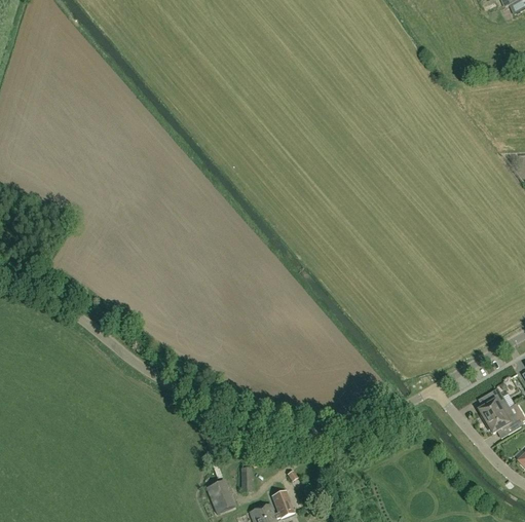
[(480,414),(484,421),(509,406),(497,386),(485,394),(488,400),(488,403),(479,408),(482,413),(480,414)]
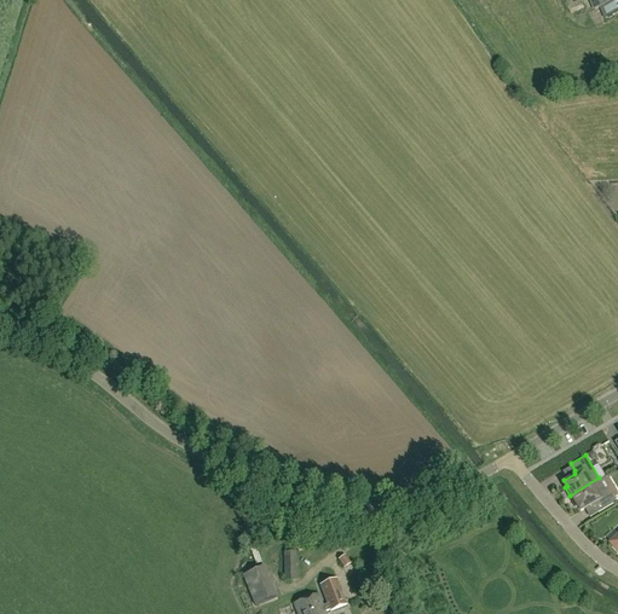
[(600,470),(606,468),(601,456),(595,458),(600,470)]
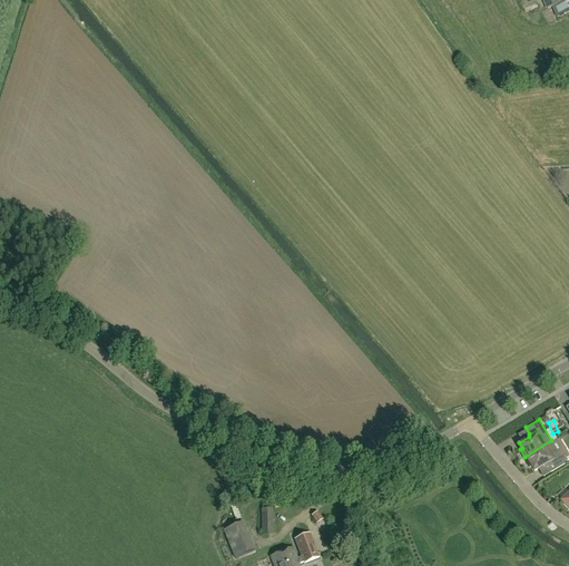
[(565,461),(551,440),(525,457),(529,464),(531,462),(535,468),(545,462),(547,462),(550,469),(565,461)]
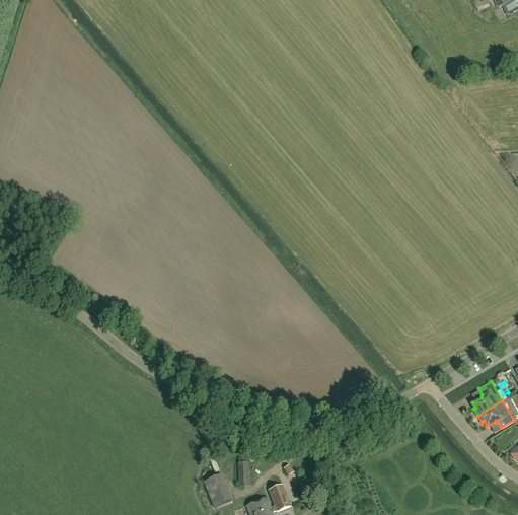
[(247,460),(236,460),(236,462),(230,462),(231,476),(236,477),(237,483),(246,484),(247,460)]
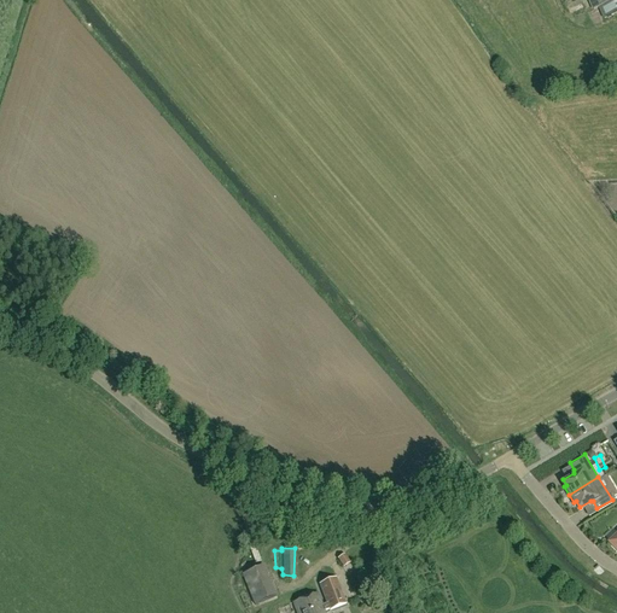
[(344,550),(338,555),(343,564),(350,559),(344,550)]
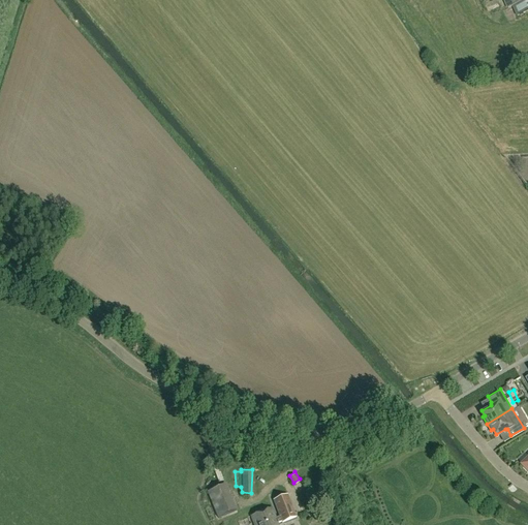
[(236,506),(226,481),(207,489),(216,514),(236,506)]
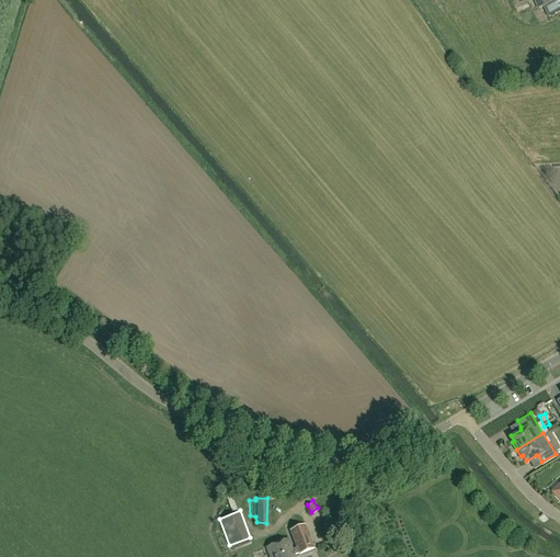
[(289,526),(296,545),(292,546),(287,535),(265,544),(270,556),(295,556),(294,553),(312,546),(305,522),(289,526)]
